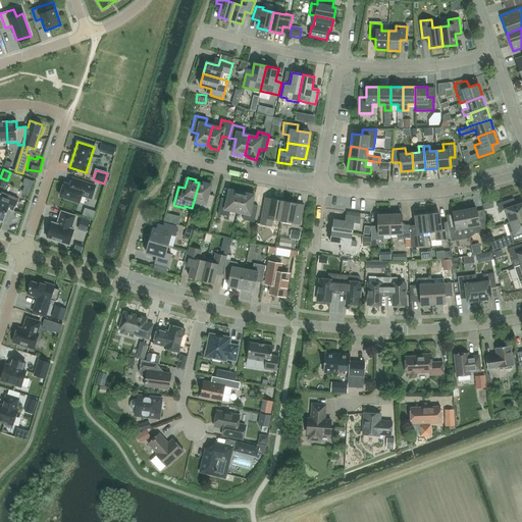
[(64,184),(60,197),(79,203),(82,196),(91,199),(95,186),(72,178),(70,186),(64,184)]
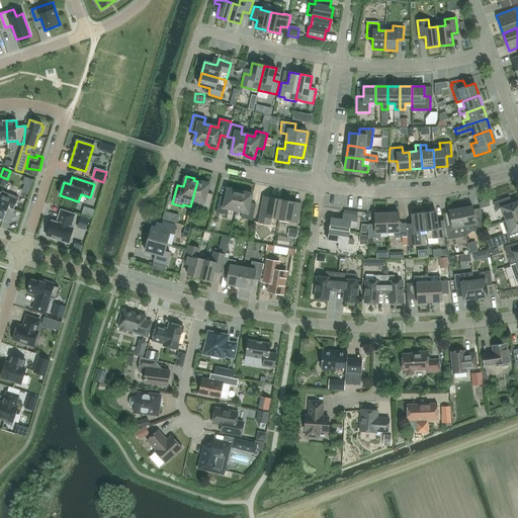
[(200,182),(197,181),(192,199),(198,201),(197,207),(208,210),(211,198),(205,196),(209,182),(201,180),(200,182)]
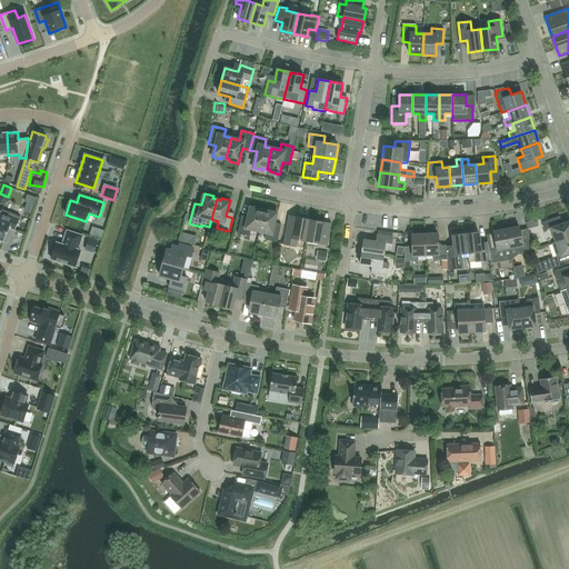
[(251,229),(259,231),(263,210),(259,210),(260,208),(251,206),(248,218),(241,216),(237,233),(249,237),(251,229)]
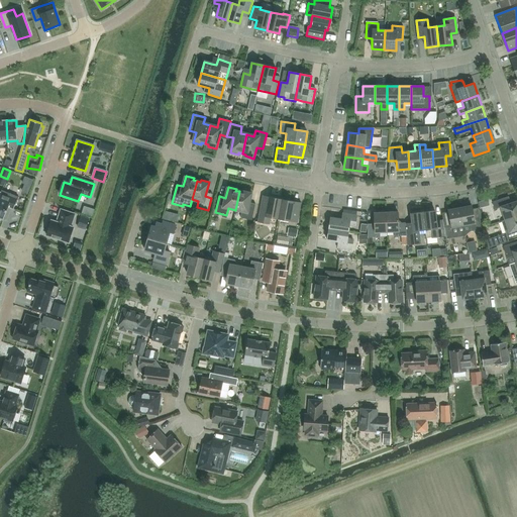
[(242,192),(239,191),(235,210),(241,211),(240,218),(251,220),(255,204),(249,203),(251,192),(243,190),(242,192)]
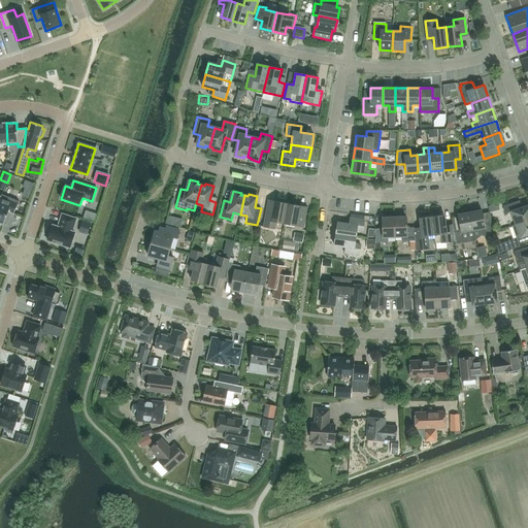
[(19,201),(2,195),(1,197),(0,198),(0,223),(3,225),(8,212),(13,215),(19,201)]
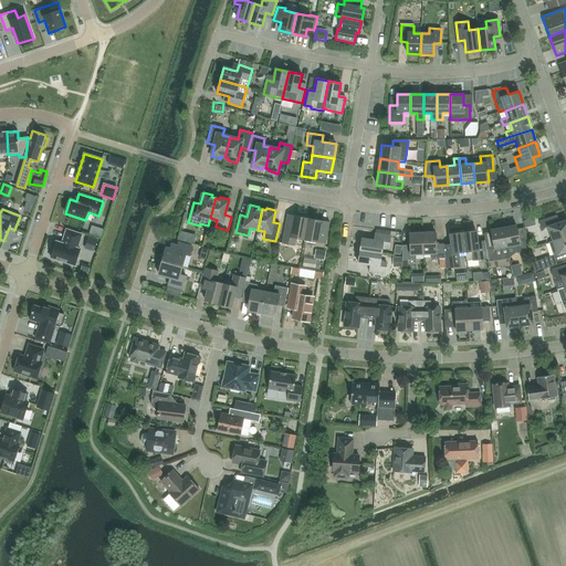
[(296,239),(304,240),(308,219),(287,215),(282,243),(295,245),(296,239)]
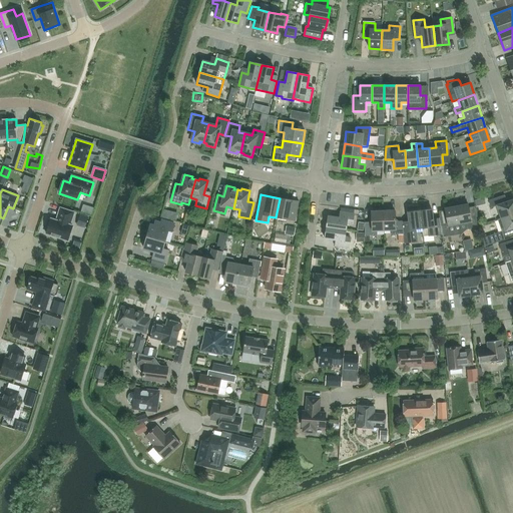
[(496,205),(501,218),(512,213),(512,199),(505,202),(503,195),(488,200),(491,207),(496,205)]
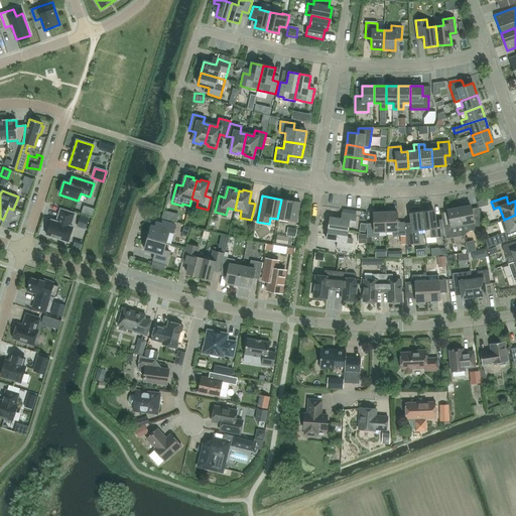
[(300,203),(281,200),(277,219),(296,223),(300,203)]
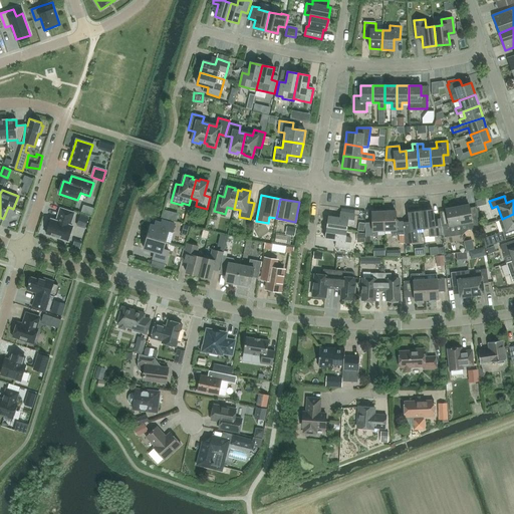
[(461,225),(466,224),(467,231),(479,228),(476,217),(471,218),(469,205),(457,207),(461,225)]
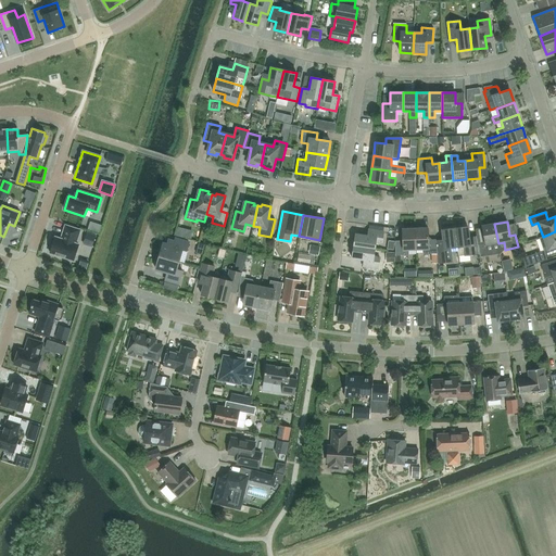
[(479,254),(479,257),(501,254),(498,243),(494,224),(482,226),(485,243),(478,244),(479,254)]
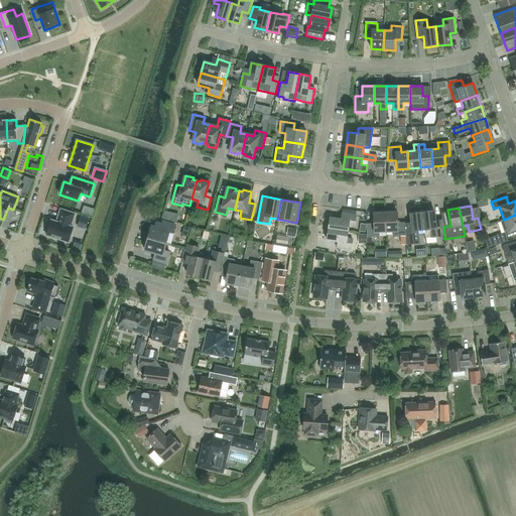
[(57,223),(50,221),(46,235),(69,242),(73,228),(70,227),(74,214),(60,210),(57,220),(58,220),(57,223)]
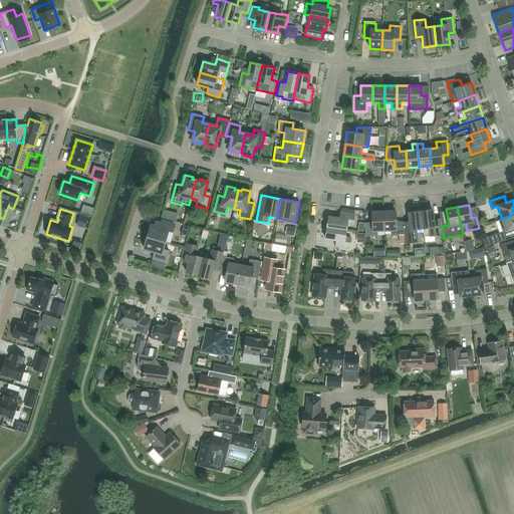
[(433,210),(421,211),(423,232),(429,232),(429,237),(443,235),(442,226),(441,226),(440,219),(434,220),(433,210)]
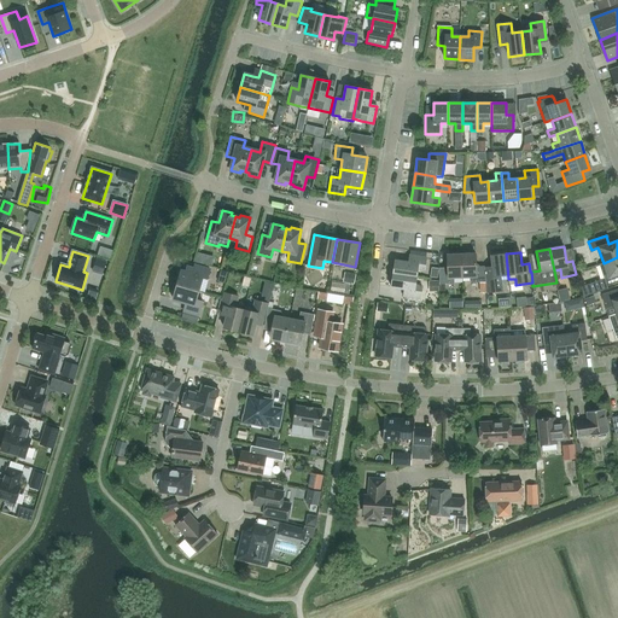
[(476,254),(461,255),(462,278),(471,278),(471,283),(481,283),(482,292),(487,292),(484,268),(484,267),(476,267),(476,254)]
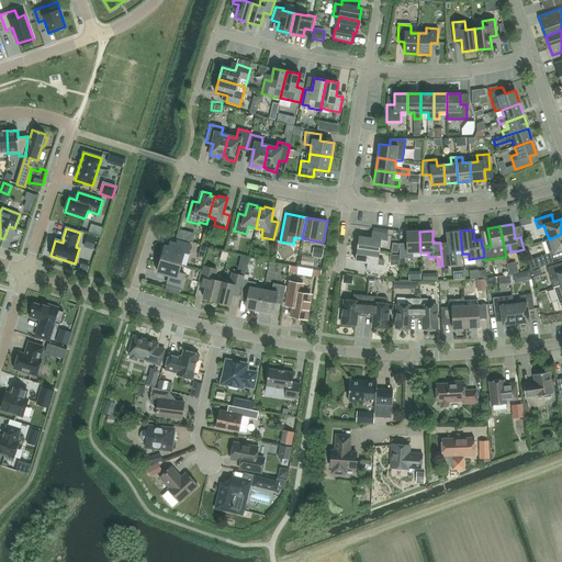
[(448,244),(440,244),(442,266),(457,265),(456,255),(462,254),(460,231),(447,233),(448,244)]
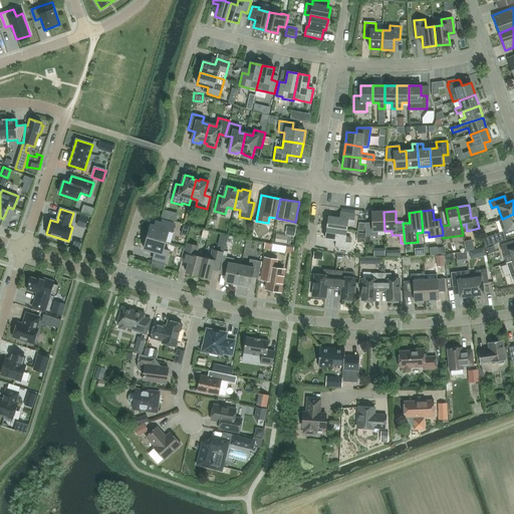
[(365,237),(366,243),(370,242),(370,236),(377,236),(377,231),(384,231),(383,212),(371,212),(371,223),(365,223),(365,237)]
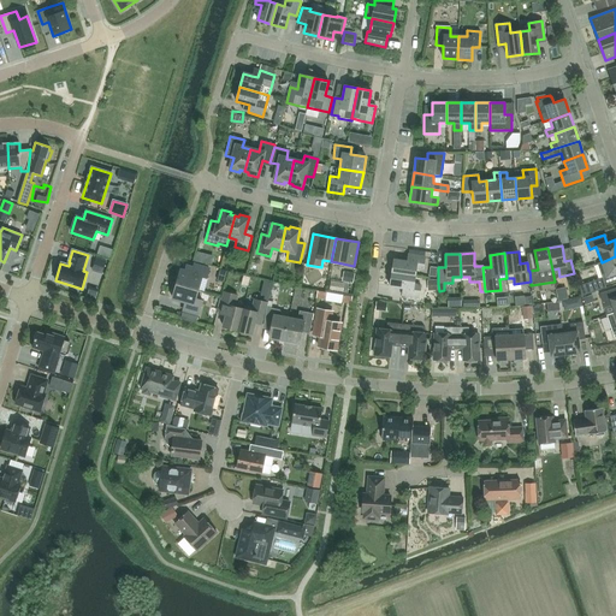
[(394,260),(391,273),(415,277),(416,268),(424,270),(425,258),(408,255),(407,262),(394,260)]
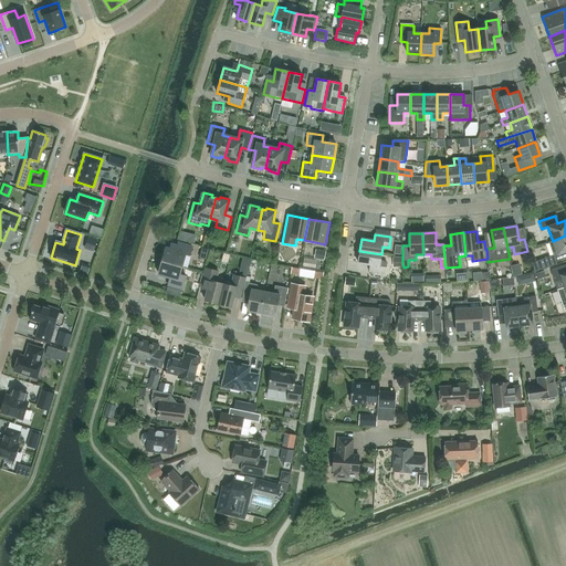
[(565,236),(553,241),(549,242),(554,255),(532,263),(534,273),(556,265),(556,262),(565,259),(565,236)]
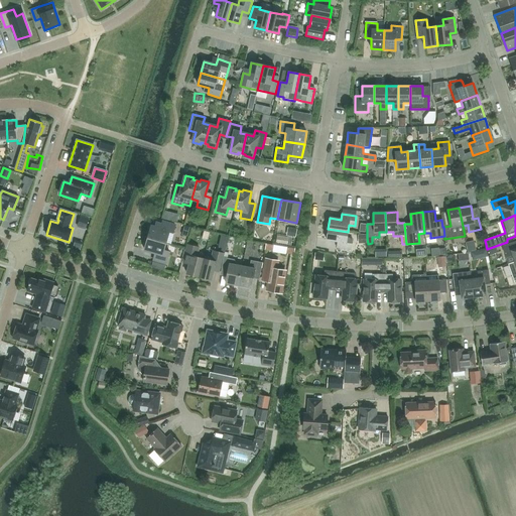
[(151,226),(147,238),(169,244),(166,243),(169,232),(173,233),(175,226),(162,222),(161,225),(156,223),(155,227),(151,226)]
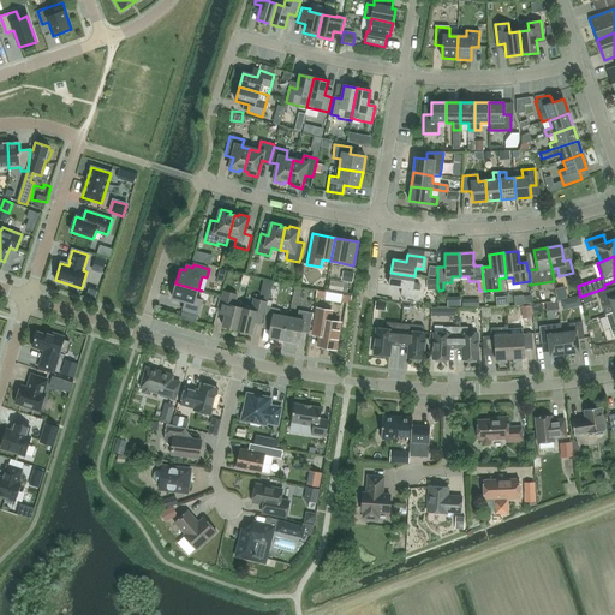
[(354,274),(344,272),(341,281),(352,284),(354,274)]
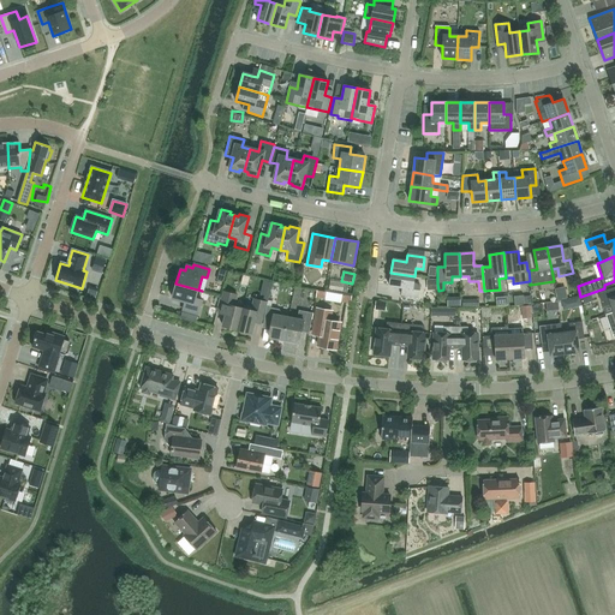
[(390,273),(389,286),(402,288),(401,296),(418,298),(421,285),(413,285),(415,276),(390,273)]
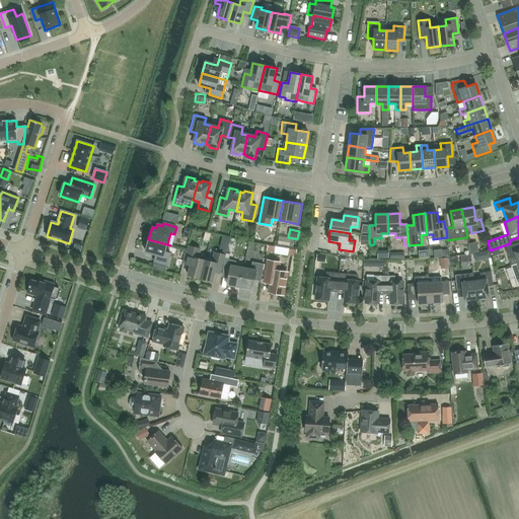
[(148,239),(145,251),(156,254),(154,262),(167,266),(170,253),(168,252),(170,245),(148,239)]
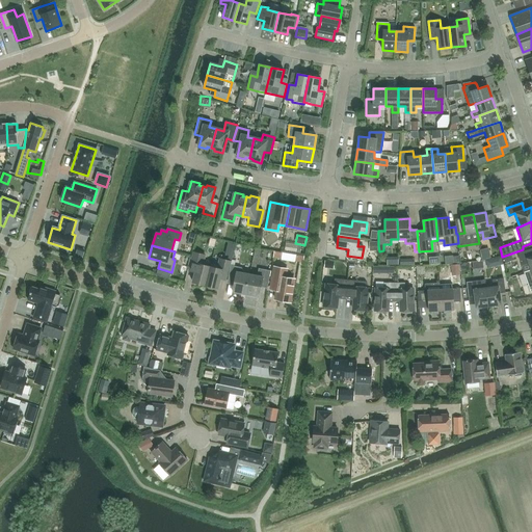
[(271,246),(270,254),(300,262),(302,254),(271,246)]
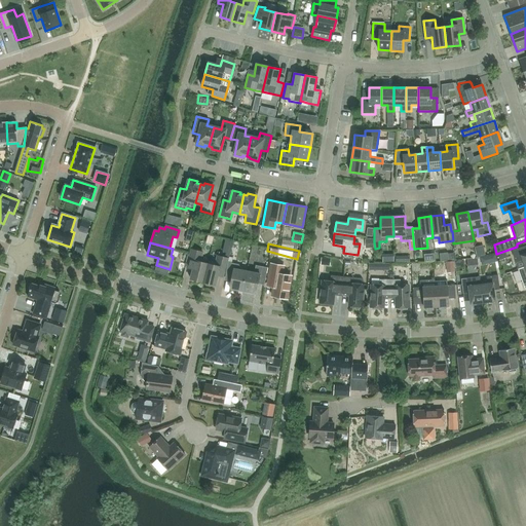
[(525,249),(525,247),(512,251),(518,269),(525,267),(525,266),(525,249)]
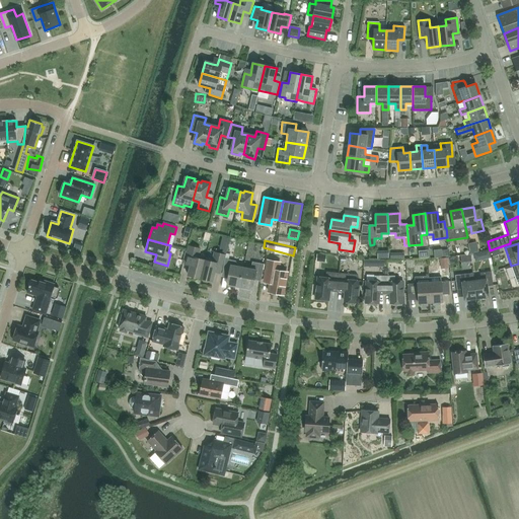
[(188,276),(200,279),(205,261),(198,258),(200,249),(189,246),(186,261),(191,263),(188,276)]
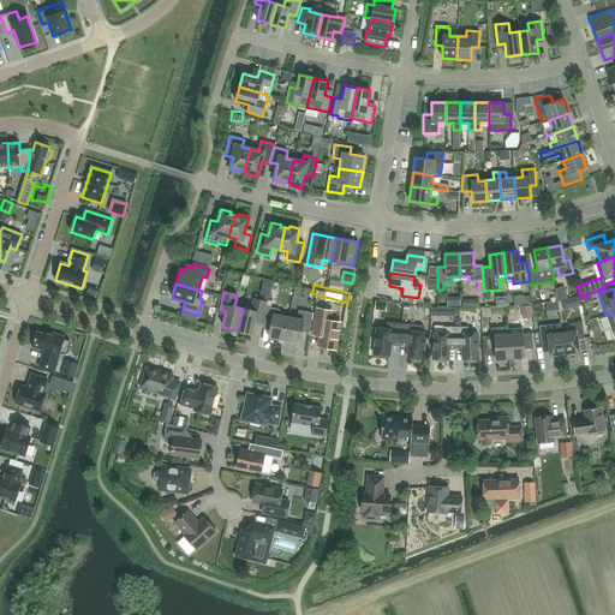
[(581,298),(584,305),(593,303),(591,296),(581,298)]
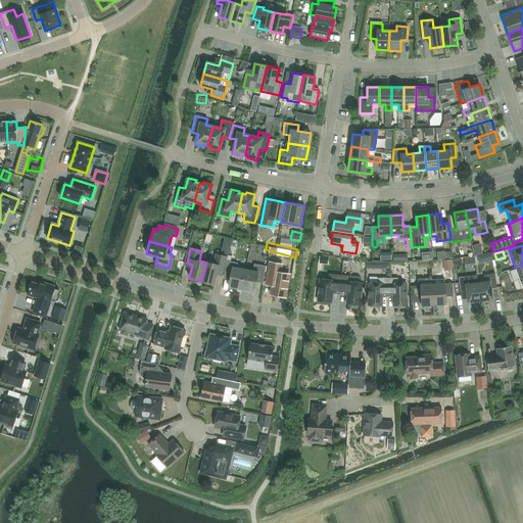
[(227,257),(216,254),(215,254),(214,260),(206,259),(206,263),(201,281),(215,284),(218,271),(224,272),(227,257)]
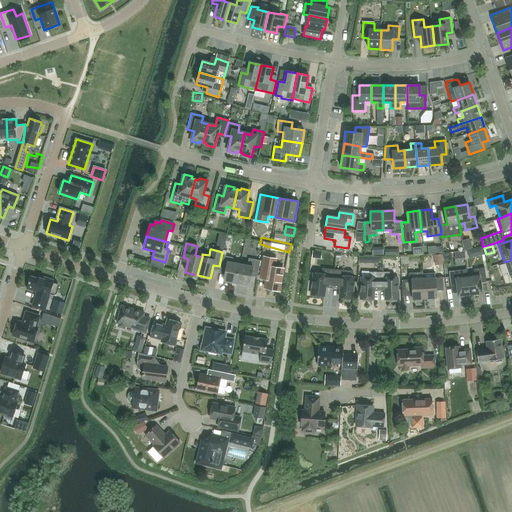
[(311,258),(321,259),(322,252),(312,251),(311,258)]
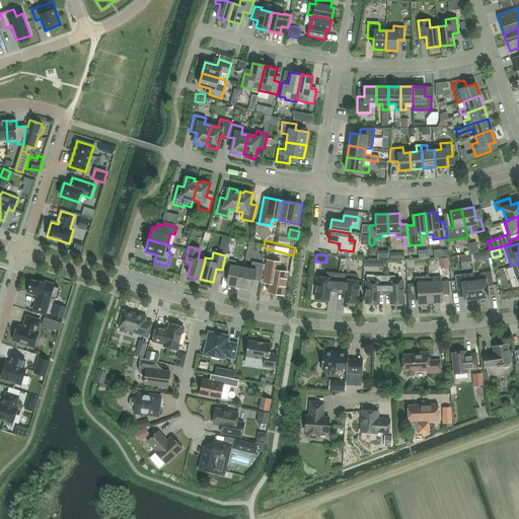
[(440,260),(440,270),(448,269),(448,258),(440,260)]
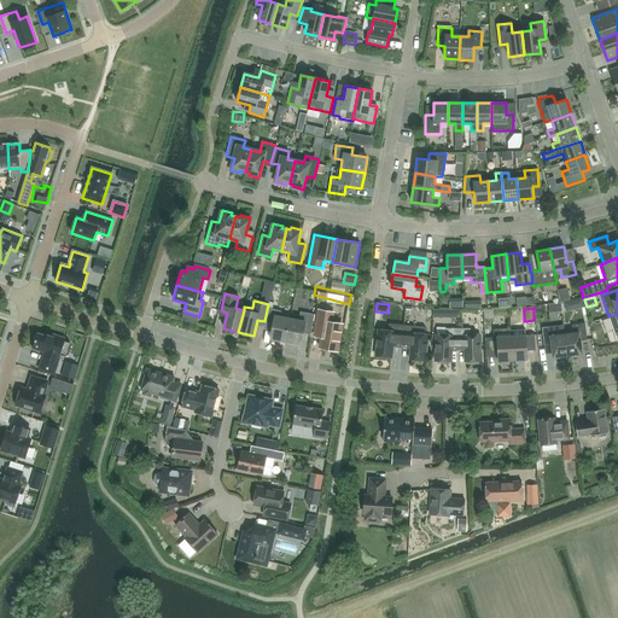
[(270,339),(285,342),(290,319),(285,319),(280,312),(268,309),(264,326),(272,327),(272,328),(270,339)]
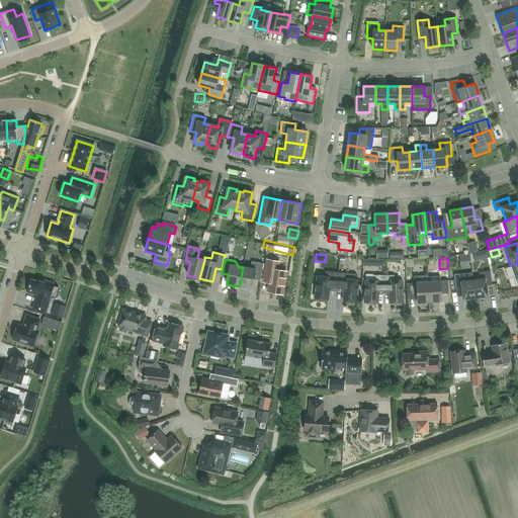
[(267,260),(265,272),(271,273),(268,291),(282,294),(286,272),(277,270),(279,262),(267,260)]
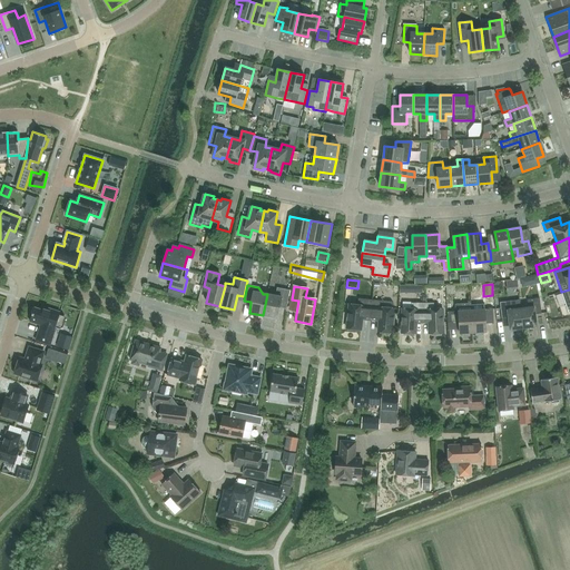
[(275,296),(267,294),(263,315),(277,318),(281,304),(287,305),(290,291),(277,288),(275,296)]
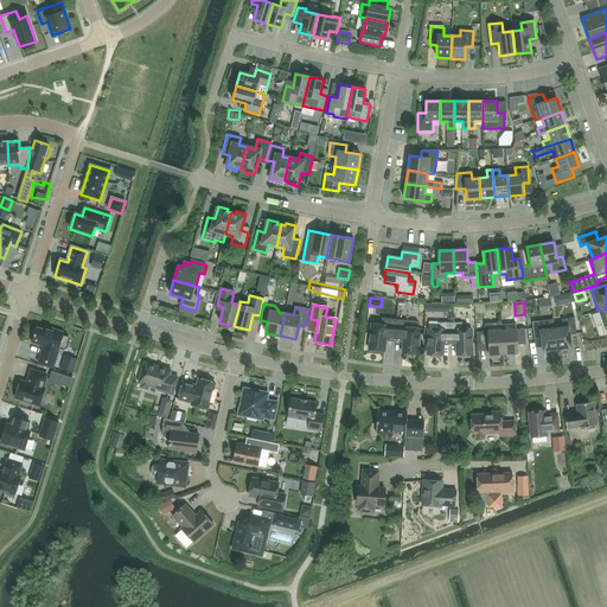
[(595,326),(602,324),(605,333),(606,332),(606,307),(606,308),(598,311),(598,312),(592,314),(595,326)]
